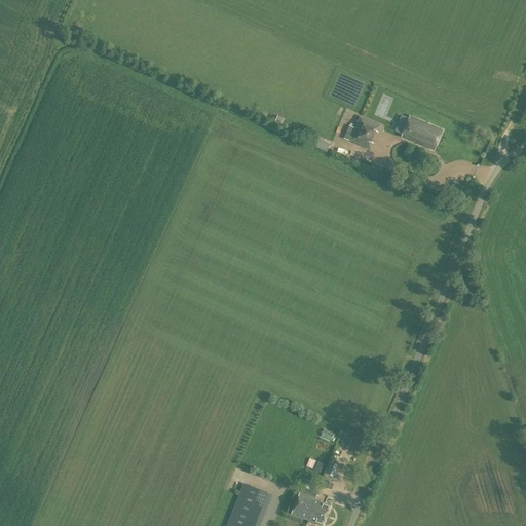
[(360,116),(357,123),(377,133),(380,125),(360,116)]
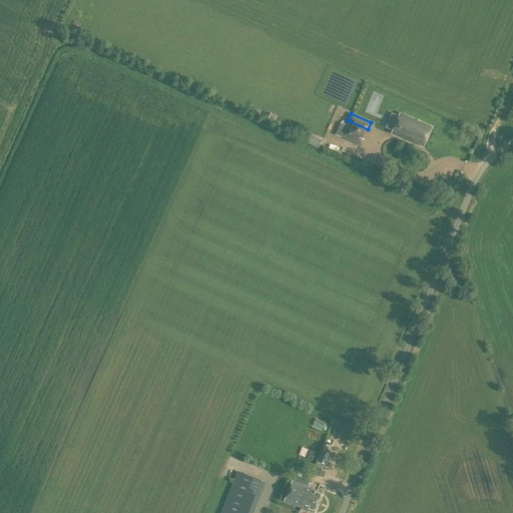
[(423,147),(432,127),(400,114),(391,133),(423,147)]
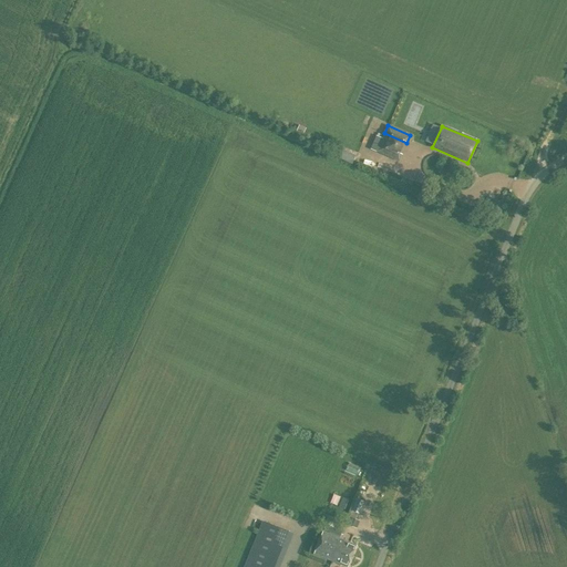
[(379,145),(375,153),(399,162),(402,155),(379,145)]
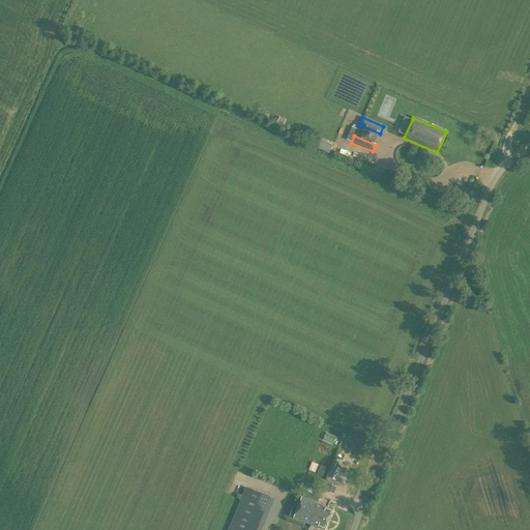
[(318,148),(330,153),(333,146),(321,141),(318,148)]
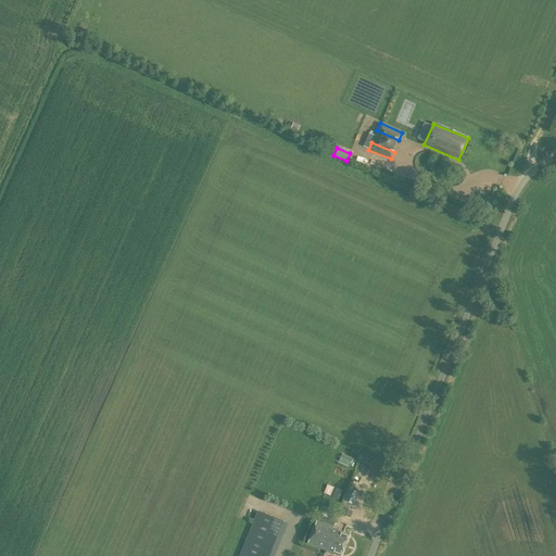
[(336,488),(332,497),(338,500),(341,490),(336,488)]
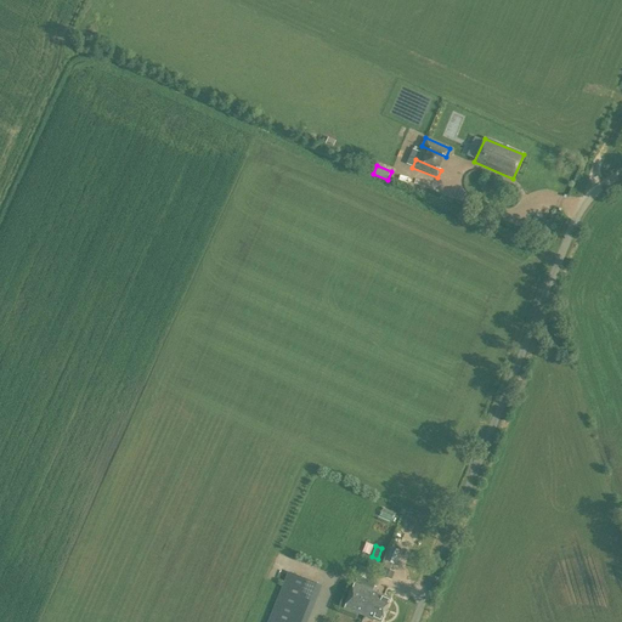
[(394,564),(400,550),(390,547),(385,560),(394,564)]
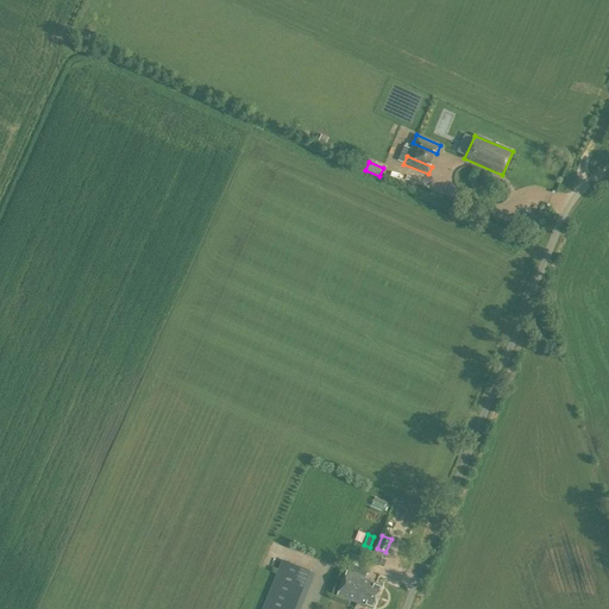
[(383,567),(385,560),(374,554),(371,563),(383,567)]
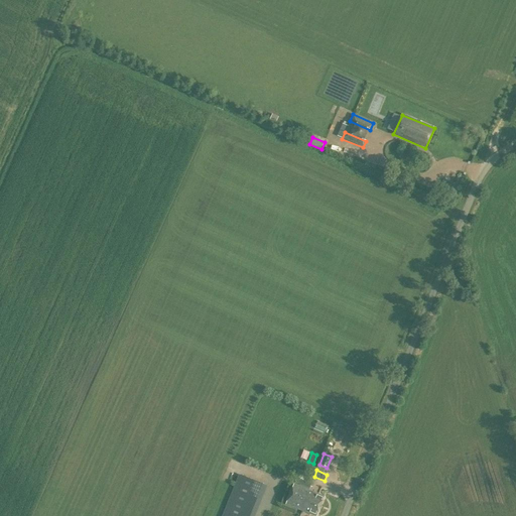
[(254,515),(266,486),(239,475),(222,515),(254,515)]
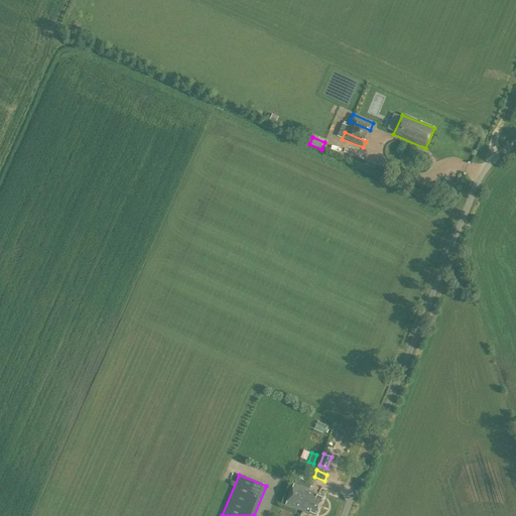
[(299,510),(307,491),(293,485),(286,504),(299,510)]
